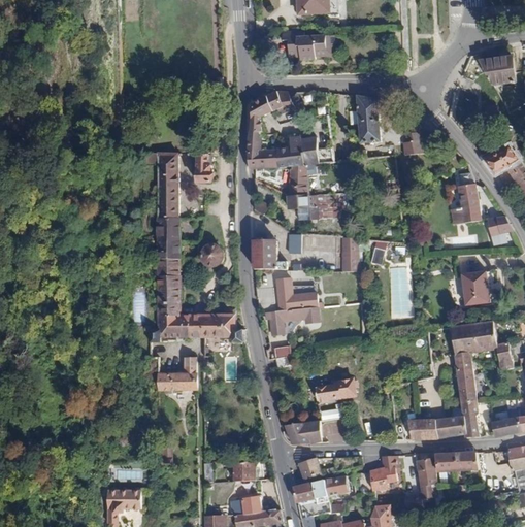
[(300,0),(302,13),(332,11),(332,5),(336,5),(336,0),(300,0)]
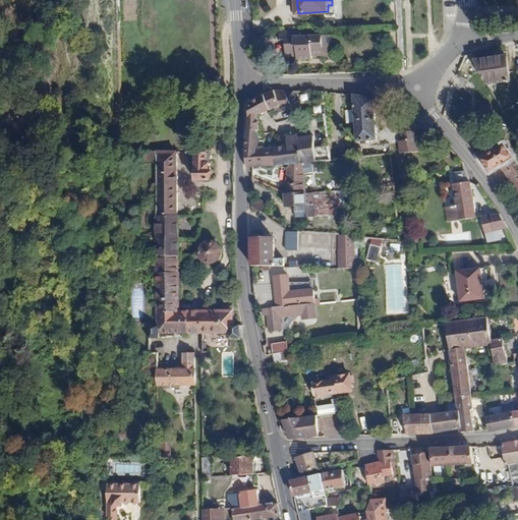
[(299,27),(278,29),(278,38),(284,38),(284,49),(289,49),(289,54),(300,53),(300,56),(310,56),(310,53),(329,53),(328,43),(331,43),(331,34),(299,34),(299,27)]
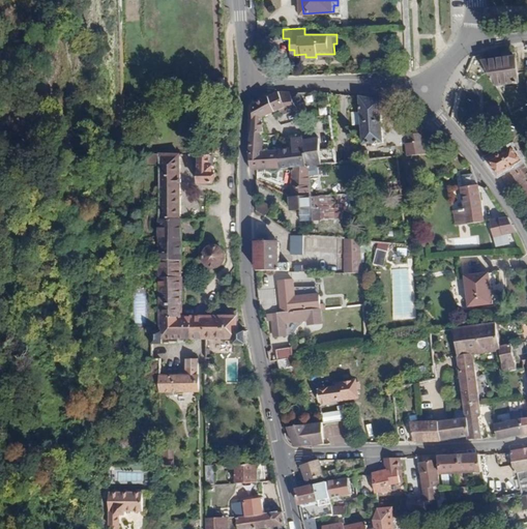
[(484,61),(498,82),(518,80),(516,57),(484,61)]
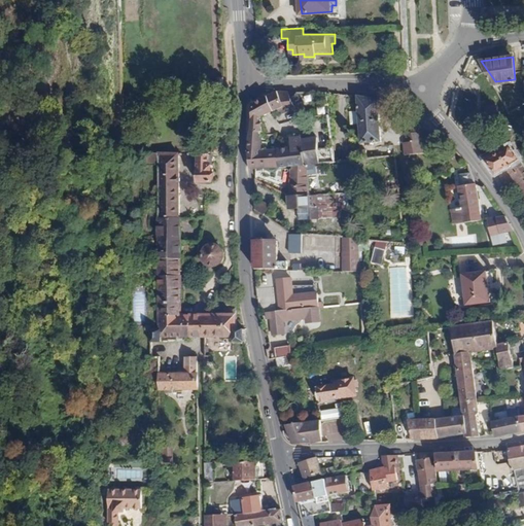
[(247,151),(247,171),(291,167),(306,166),(332,164),(325,114),(308,117),(310,141),(299,142),(299,138),(285,140),(285,151),(283,151),(283,149),(257,152),(257,120),(267,114),(269,113),(271,116),(273,114),(276,118),(282,115),(279,109),(288,108),(290,109),(292,106),(287,96),(291,90),(280,89),(253,102),(249,120),(248,136),(247,151)]
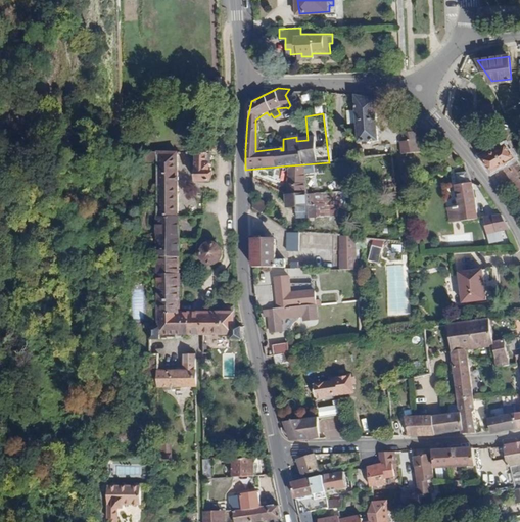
[(355,125),(357,145),(375,143),(372,101),(352,96),(355,111),(344,112),(345,125),(355,125)]
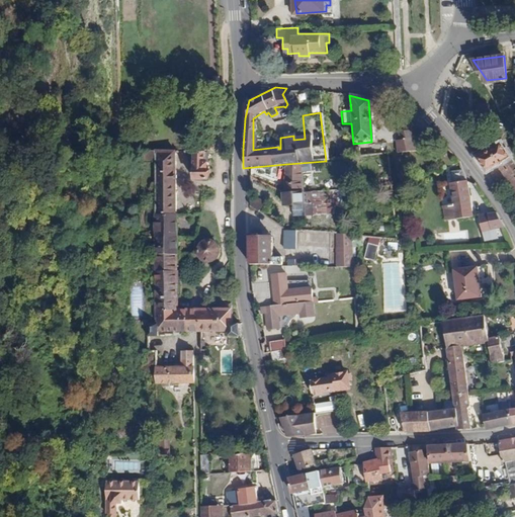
[(393,142),(396,153),(417,148),(412,128),(394,133),(396,141),(393,142)]
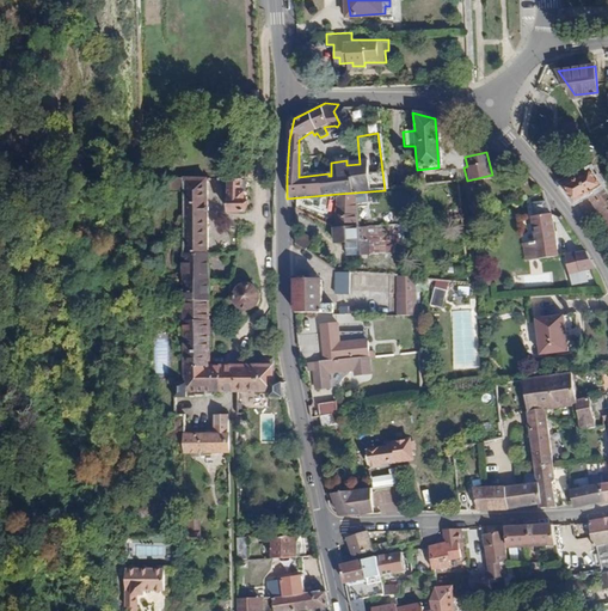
[(244,167),(243,178),(229,178),(228,209),(246,209),(246,178),(253,178),(255,166),(244,167)]
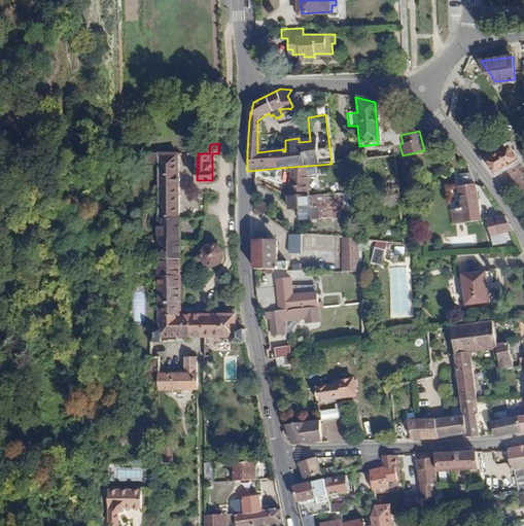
[(523,172),(508,148),(483,165),(494,180),(504,173),(523,201),(523,172)]
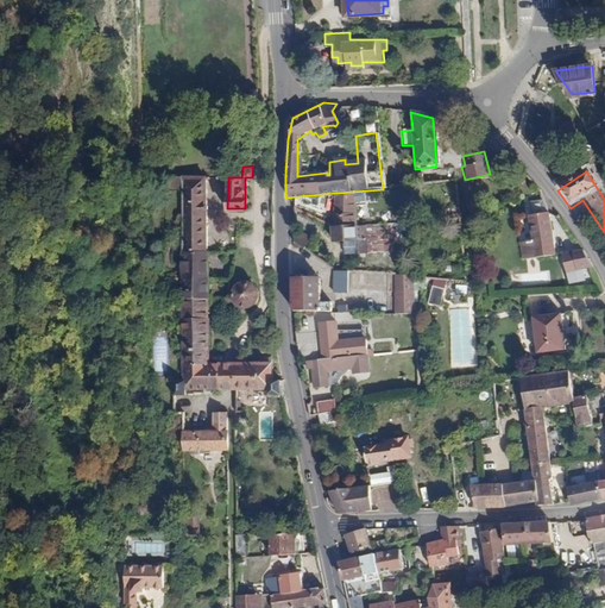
[(433,177),(418,177),(418,187),(433,186),(433,177)]
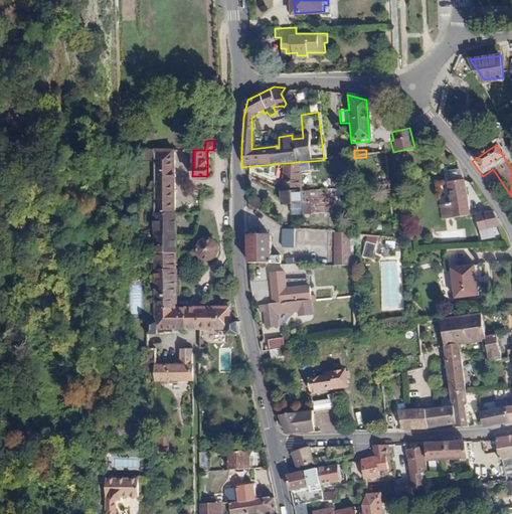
[(194,331),(195,351),(203,351),(203,332),(229,331),(229,338),(240,337),(240,324),(231,325),(230,305),(220,306),(219,311),(194,311),(175,311),(176,152),(153,152),(153,311),(152,320),(145,320),(146,337),(163,336),(163,331),(194,331)]
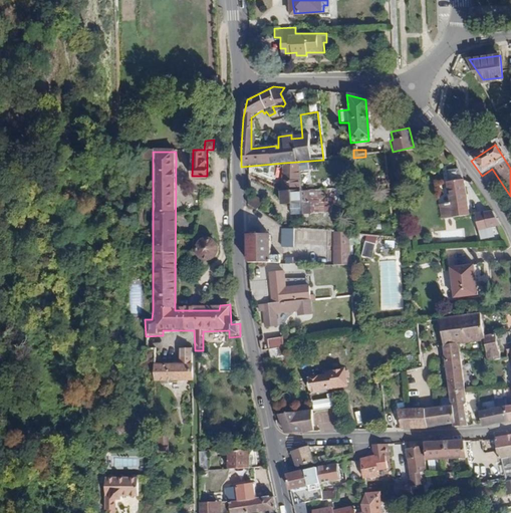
[(298,162),(284,163),(284,171),(282,172),(281,179),(281,189),(299,188),(298,162)]
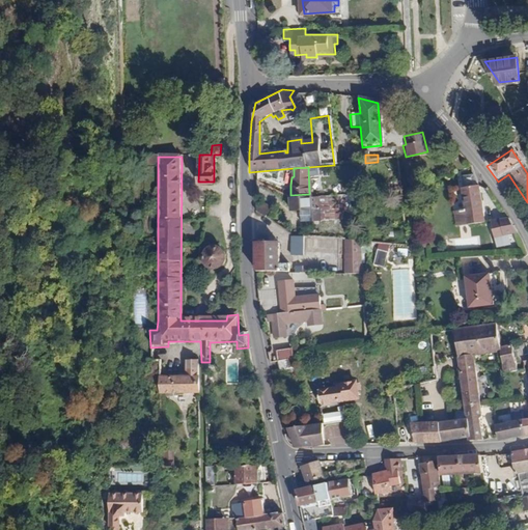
[(463,207),(453,210),(455,225),(484,220),(478,184),(475,185),(473,173),(462,175),(464,187),(460,188),(463,207)]
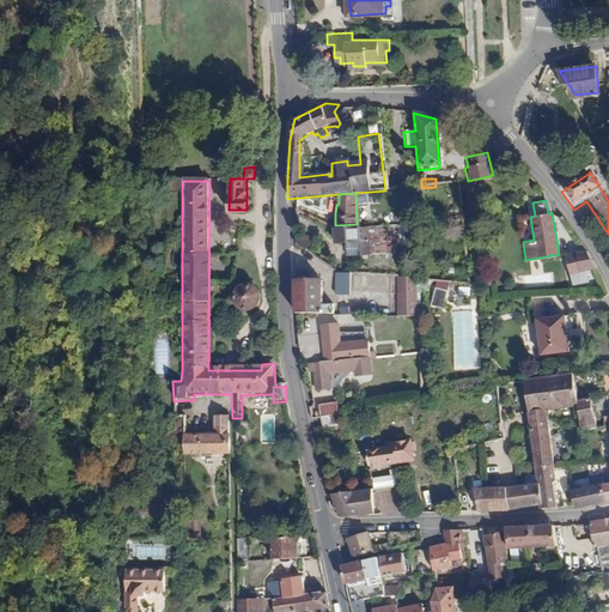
[(335,225),(336,244),(357,243),(357,224),(335,225)]
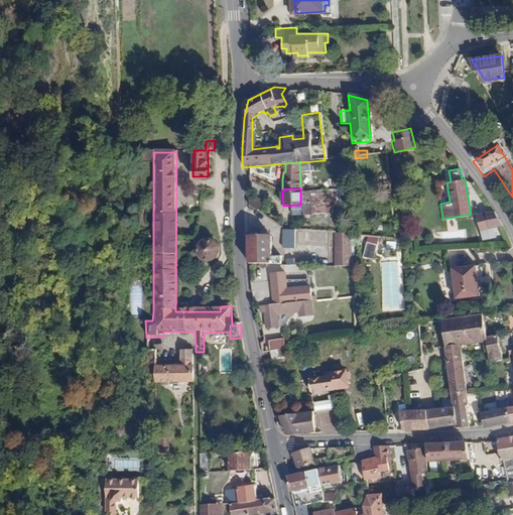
[(322,204),(304,204),(304,216),(322,216),(322,204)]
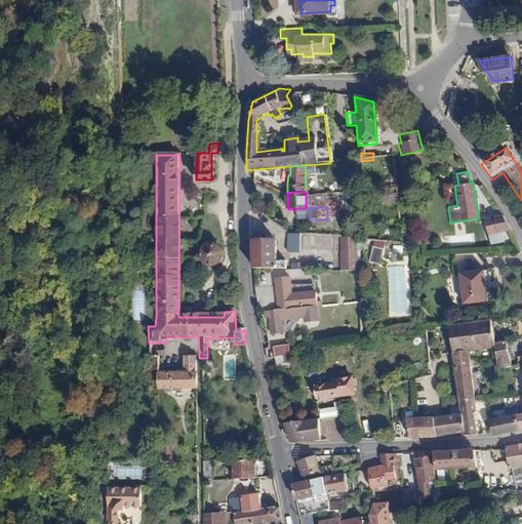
[(251,216),(259,223),(263,216),(250,208),(251,216)]
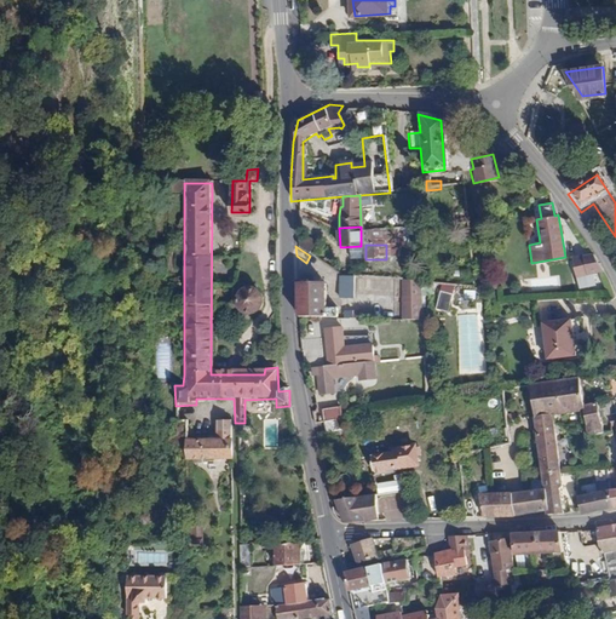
[(592,252),(574,254),(579,286),(596,285),(593,271),(602,269),(592,252)]
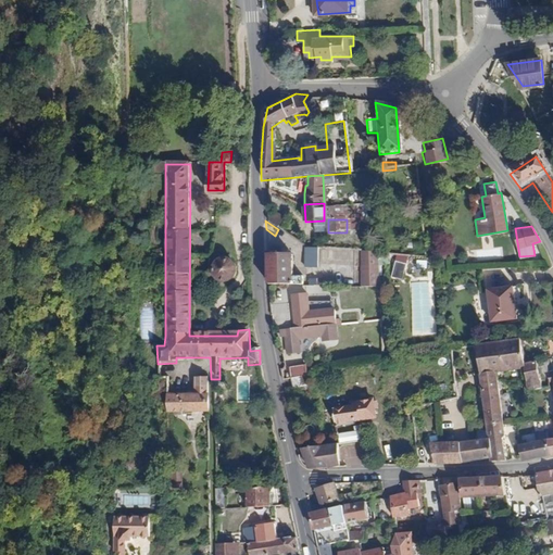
[(302,249),(302,266),(315,267),(315,247),(302,249)]
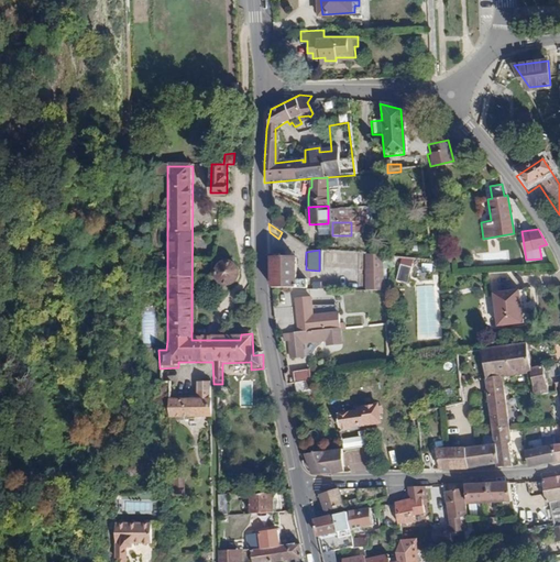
[(365,253),(366,290),(383,293),(383,257),(365,253)]
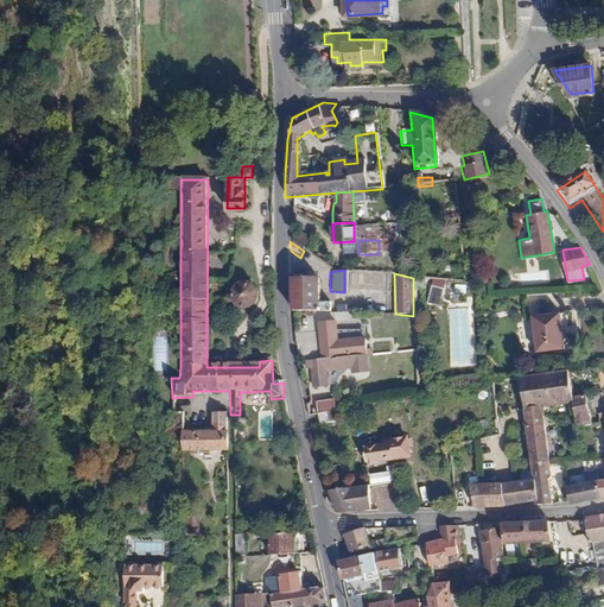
[(290,310),(325,313),(325,301),(313,301),(315,278),(290,276),(290,310)]
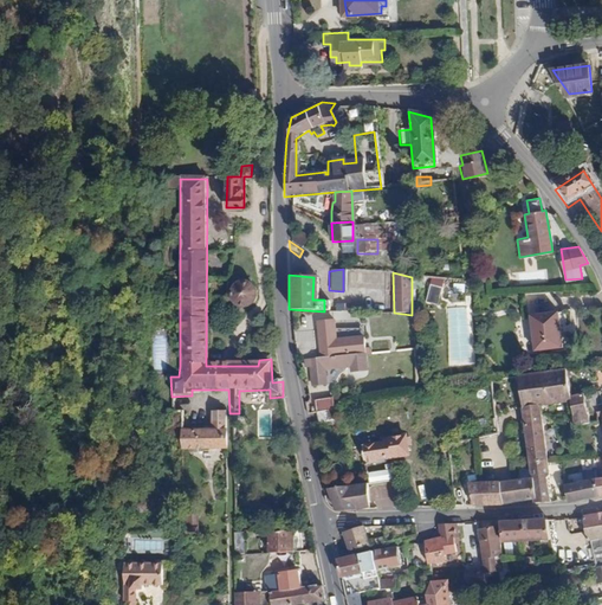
[(424,298),(433,301),(440,280),(431,276),(424,298)]
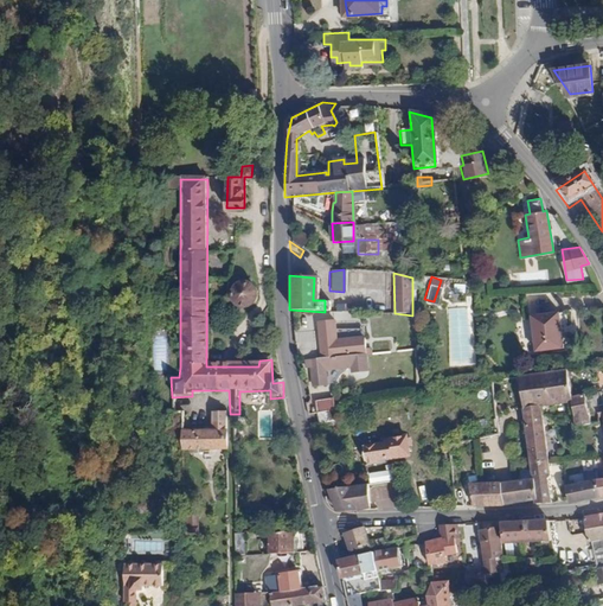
[(247,304),(250,301),(251,298),(252,294),(251,288),(249,286),(245,284),(241,282),(236,285),(233,286),(231,291),(230,294),(231,299),(233,303),(237,305),(242,305),(247,304)]
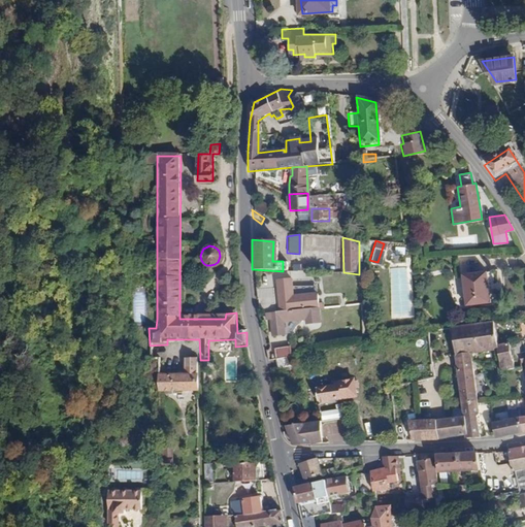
[(489,302),(484,272),(459,276),(461,287),(459,287),(457,290),(458,295),(461,297),(462,297),(464,306),(489,302)]
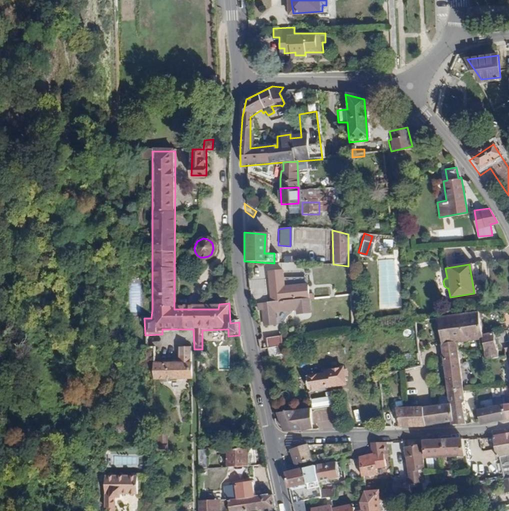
[(268,272),(270,303),(308,300),(306,287),(282,288),(281,271),(268,272)]
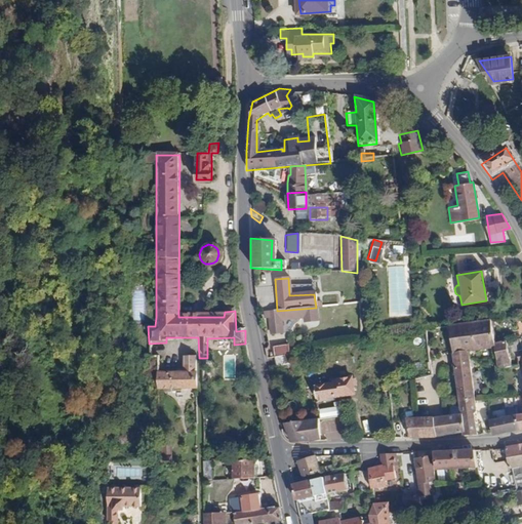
[(269,285),(254,286),(256,297),(270,296),(269,285)]
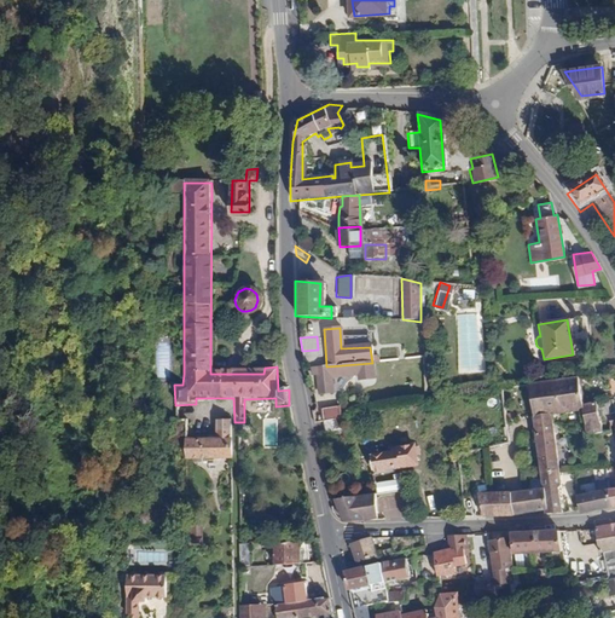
[(326,367),(308,368),(309,376),(319,376),(320,394),(334,394),(332,375),(359,374),(359,377),(373,377),(372,363),(326,367)]
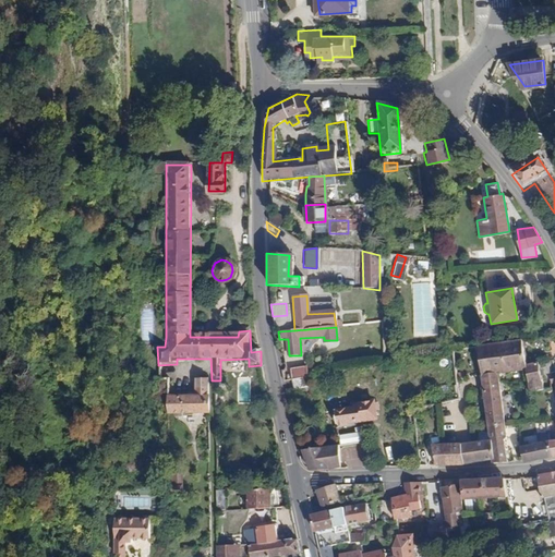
[(495,370),(529,365),(525,337),(474,346),(487,442),(432,447),(432,464),(490,460),(492,463),(507,462),(495,370)]
